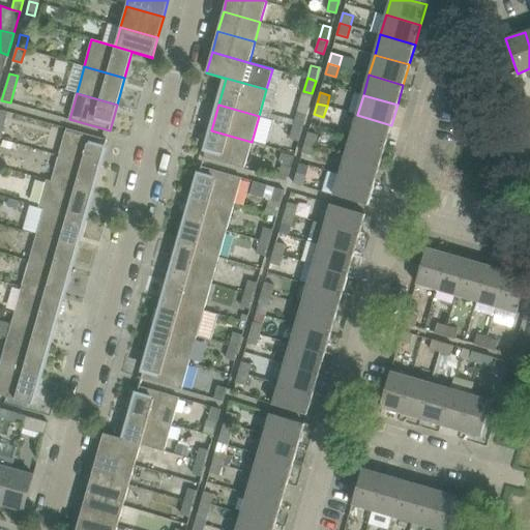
[(524,121),(529,119),(529,109),(529,108),(521,111),(524,121)]
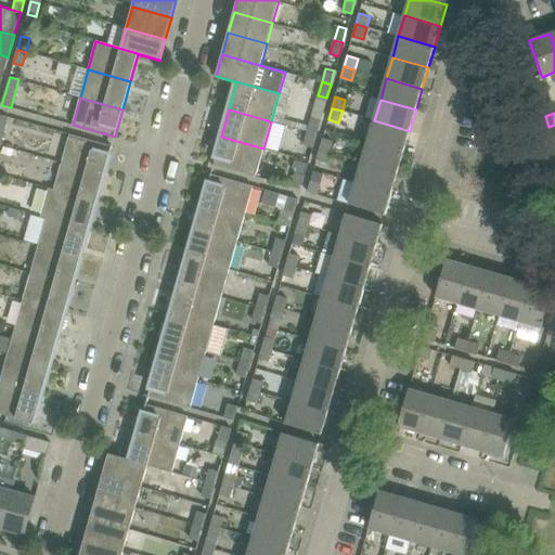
[(307,131),(315,134),(320,120),(311,118),(307,131)]
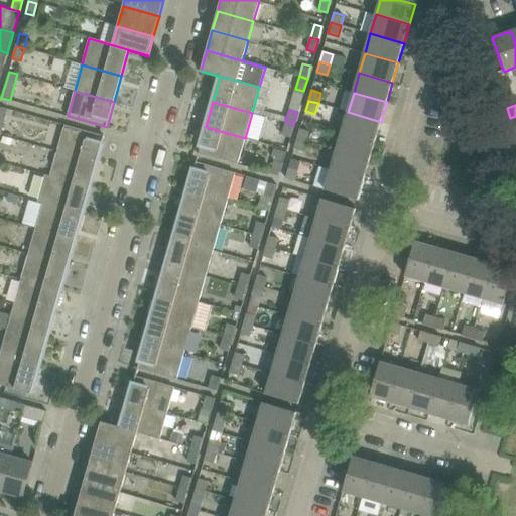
[(375,141),(381,122),(348,112),(342,131),(375,141)]
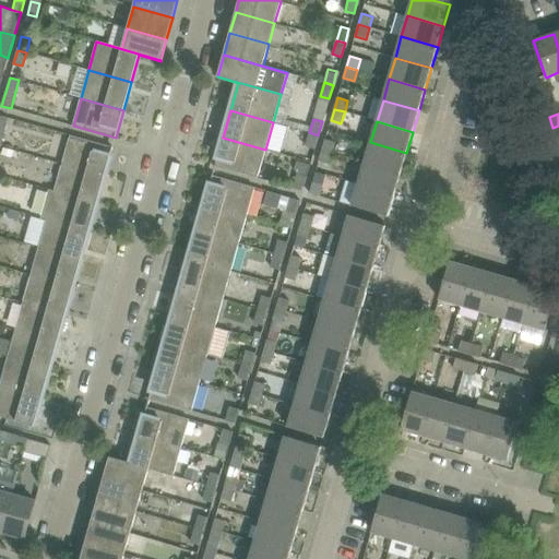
[(306,146),(314,149),(318,135),(309,132),(306,146)]
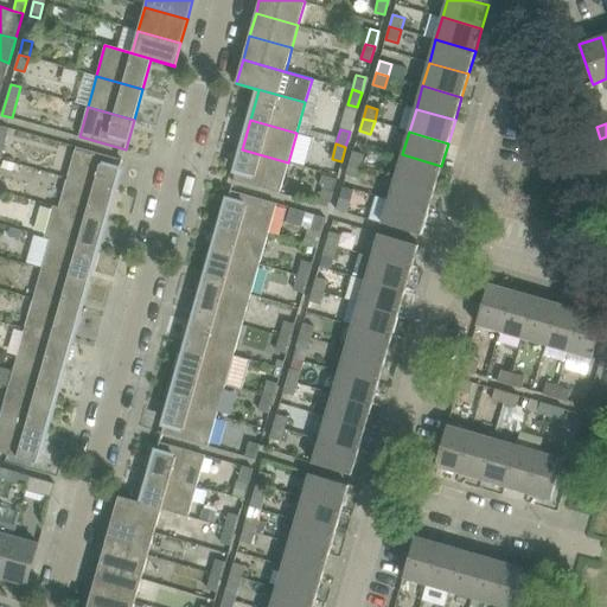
[(76,147),(68,177),(114,190),(122,160),(76,147)]
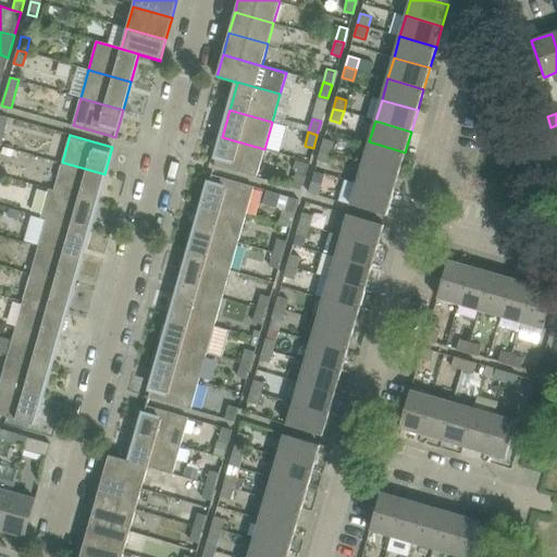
[(264,149),(222,137),(214,165),(257,177),(264,149)]
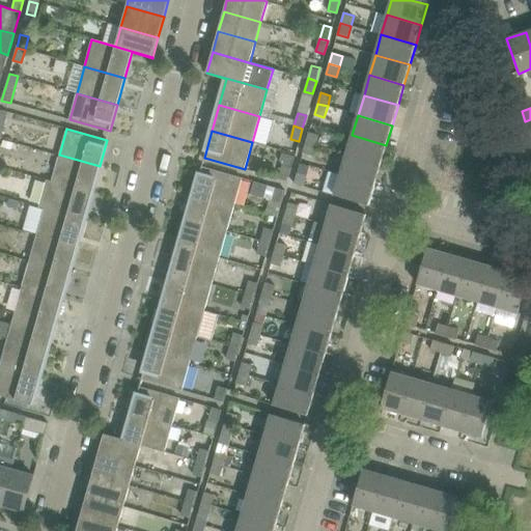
[(318,136),(308,133),(305,143),(315,146),(318,136)]
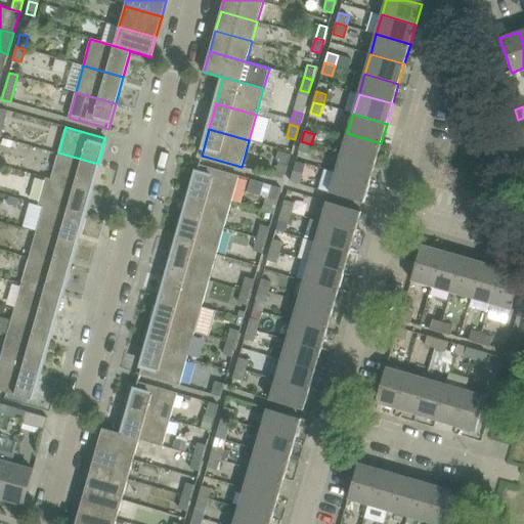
[(381,143),(347,133),(342,154),(376,163),(381,143)]
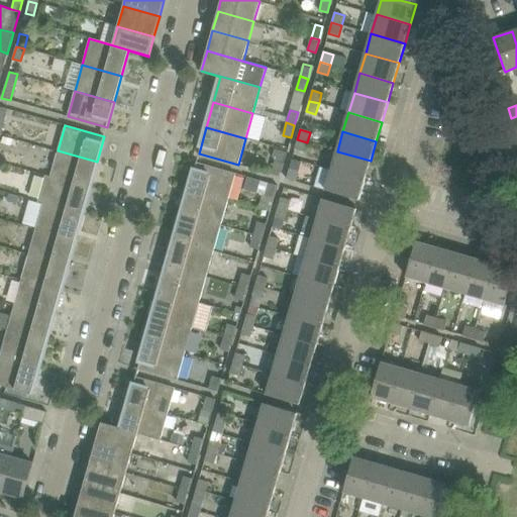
[(304,153),(307,142),(297,139),(294,150),(304,153)]
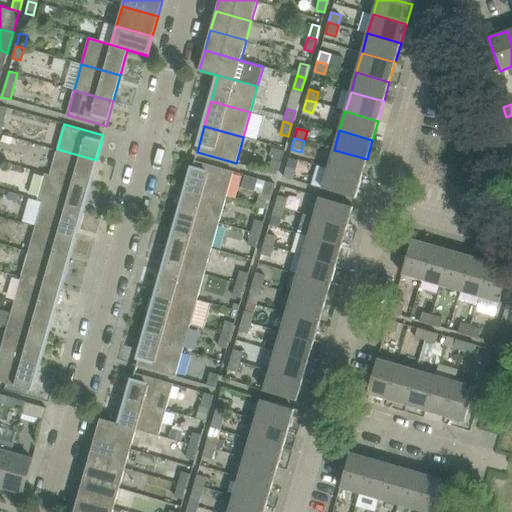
[(89,186),(96,160),(57,149),(50,175),(89,186)]
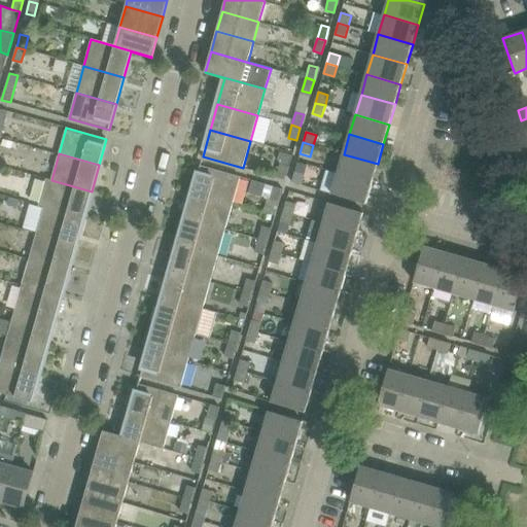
[(372,184),(378,164),(344,154),(338,174),(372,184)]
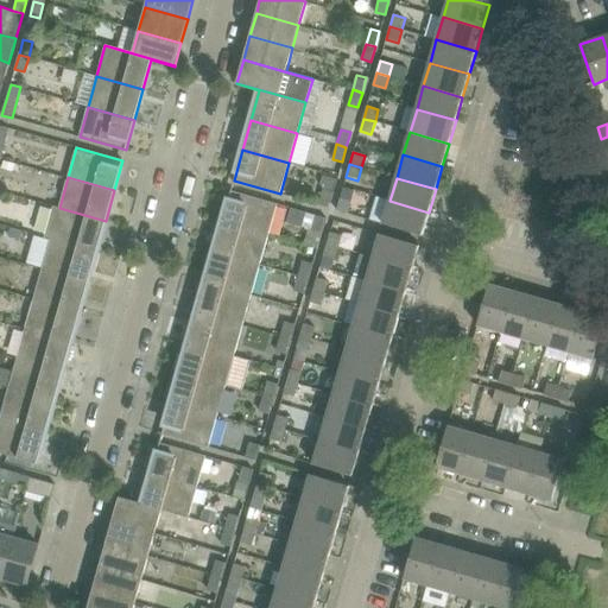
[(328,208),(333,192),(323,190),(318,204),(328,208)]
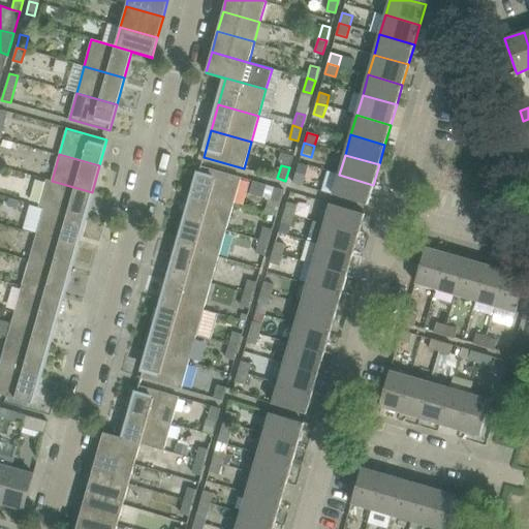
[(200,166),(193,192),(234,204),(241,178),(200,166)]
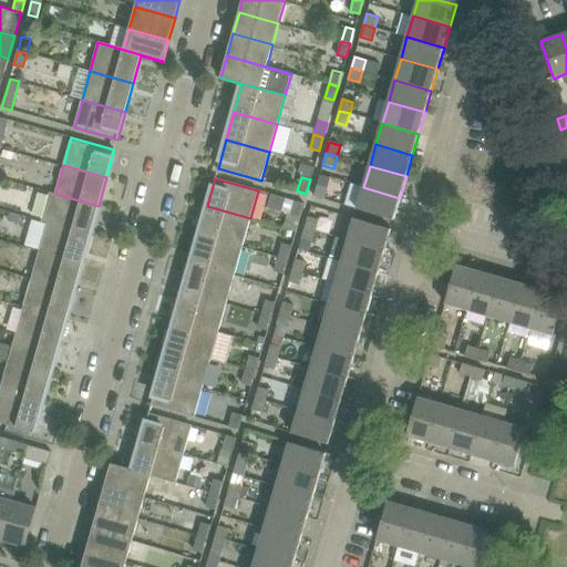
[(328,187),(317,184),(313,196),(325,199),(328,187)]
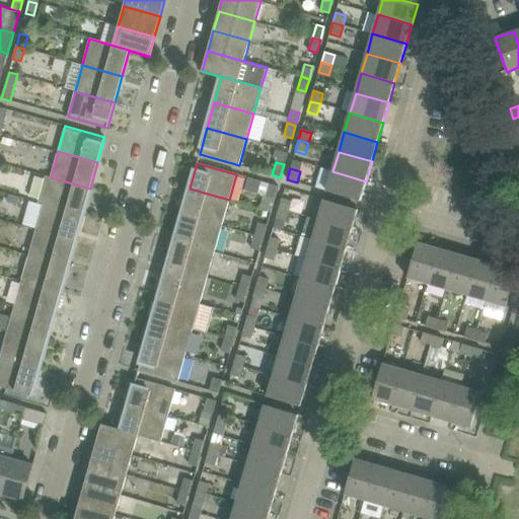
[(366,181),(332,171),(326,191),(361,201),(366,181)]
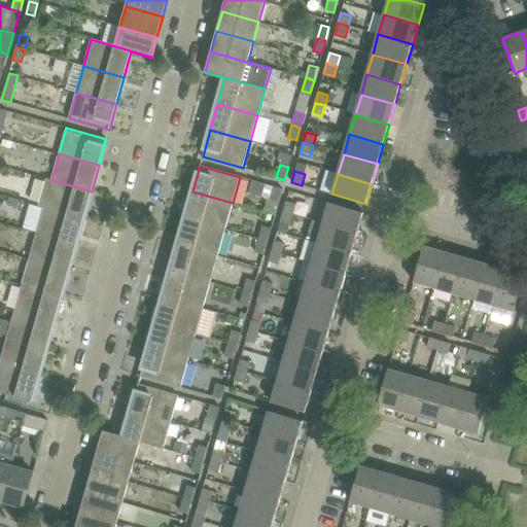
[(46,179),(39,205),(84,218),(92,191),(51,180),(46,179)]
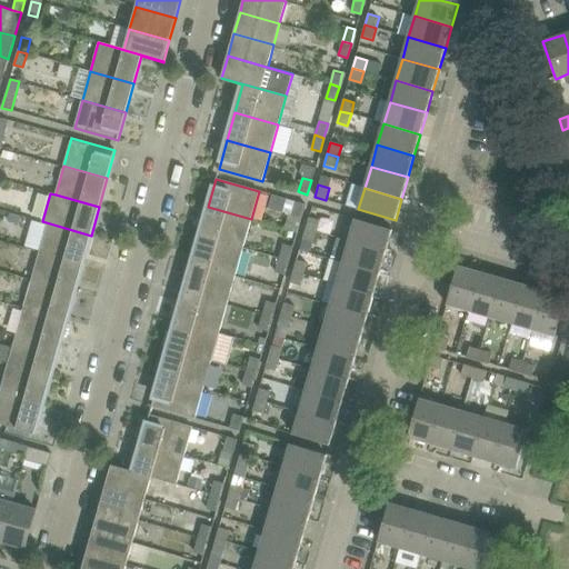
[(288,199),(273,195),(269,208),(285,212),(288,199)]
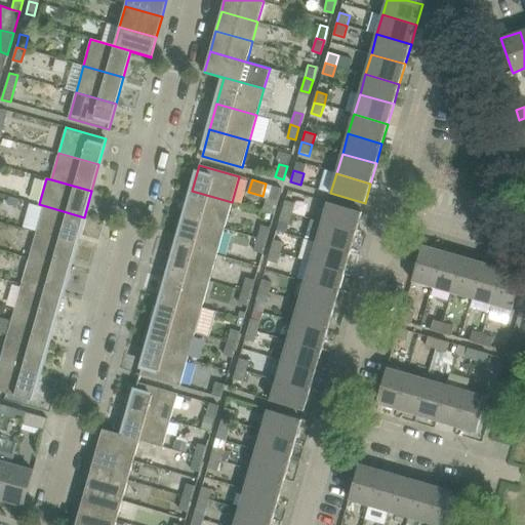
[(281,188),(273,186),(269,199),(277,201),(281,188)]
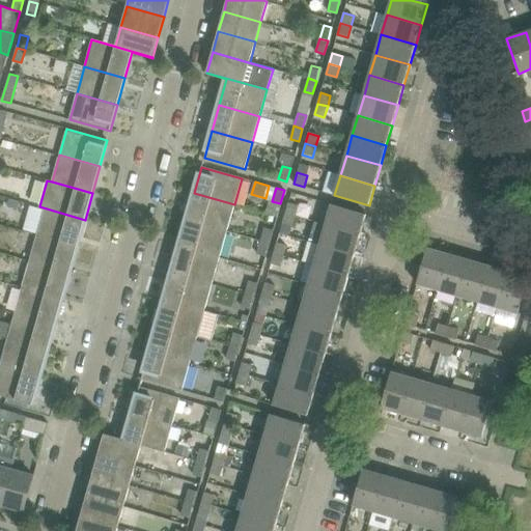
[(194,193),(187,220),(227,231),(234,204),(194,193)]
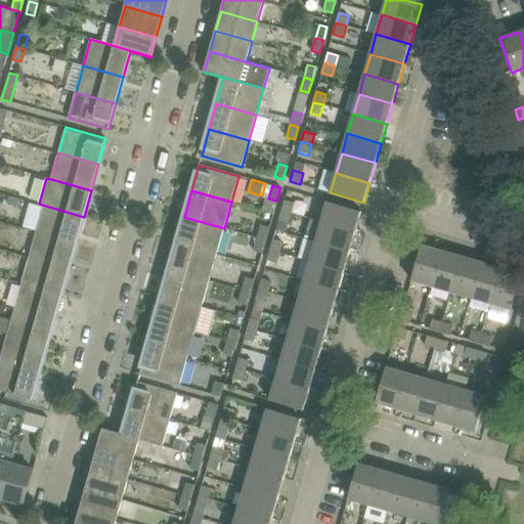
[(295,203),(285,200),(281,210),(292,213),(295,203)]
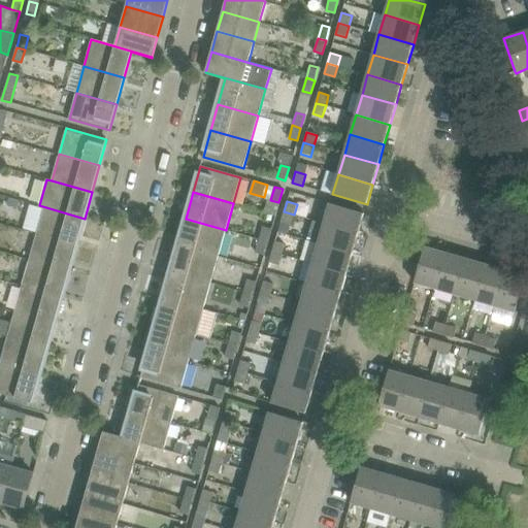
[(324,223),(358,233),(364,213),(330,203),(324,223)]
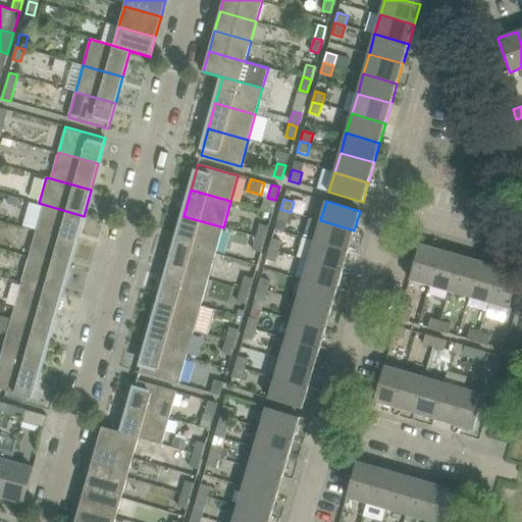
[(75,242),(84,216),(39,203),(38,204),(43,205),(37,230),(75,242)]
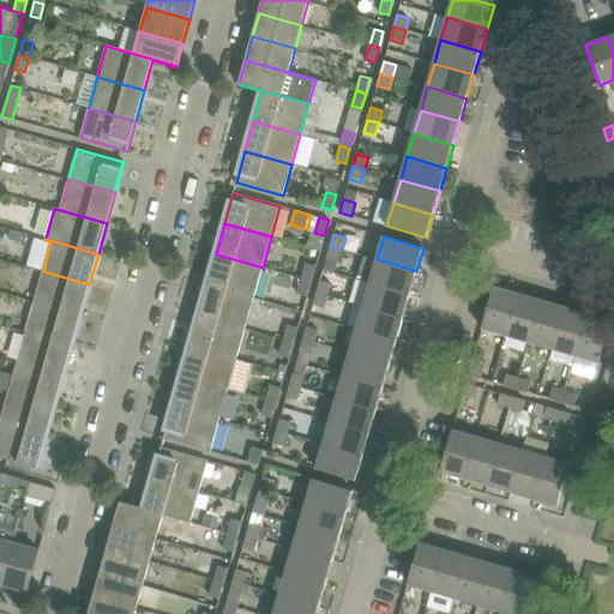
[(338,262),(342,250),(330,246),(326,259),(338,262)]
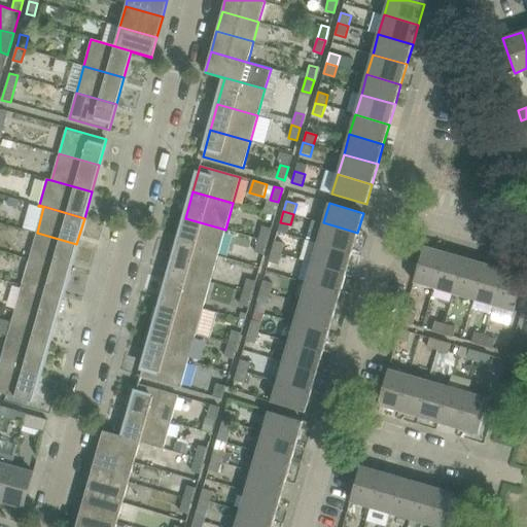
[(185,218),(178,244),(217,255),(225,230),(185,218)]
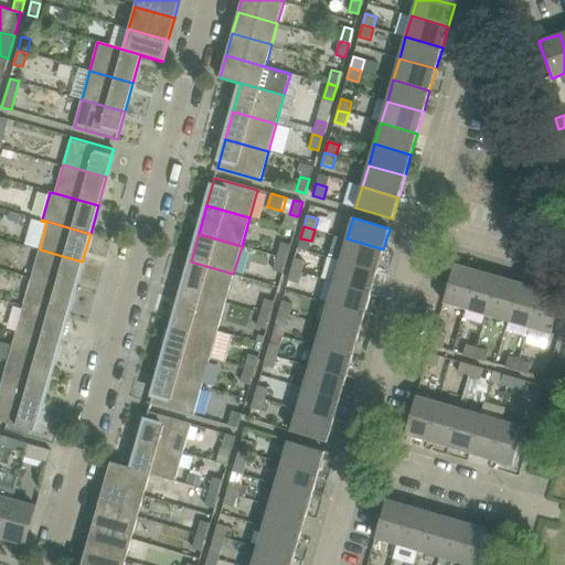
[(377,270),(383,249),(347,238),(341,260),(377,270)]
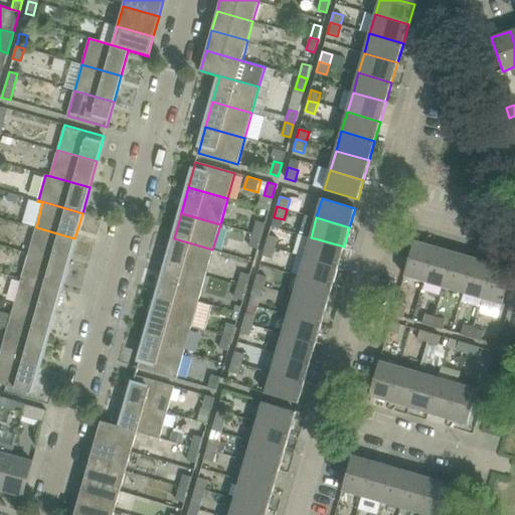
[(252,233),(261,235),(265,223),(256,220),(252,233)]
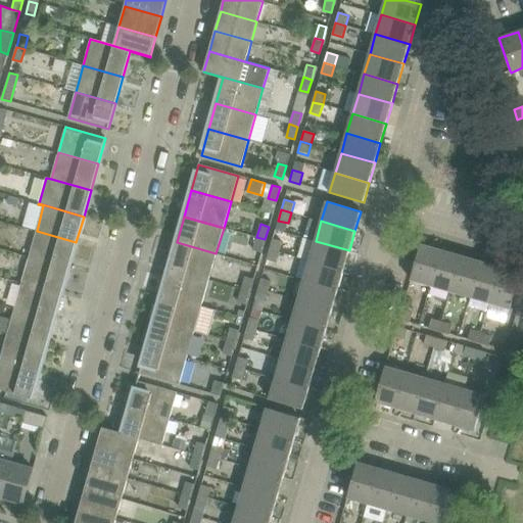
[(37,231),(29,257),(68,269),(76,242),(37,231)]
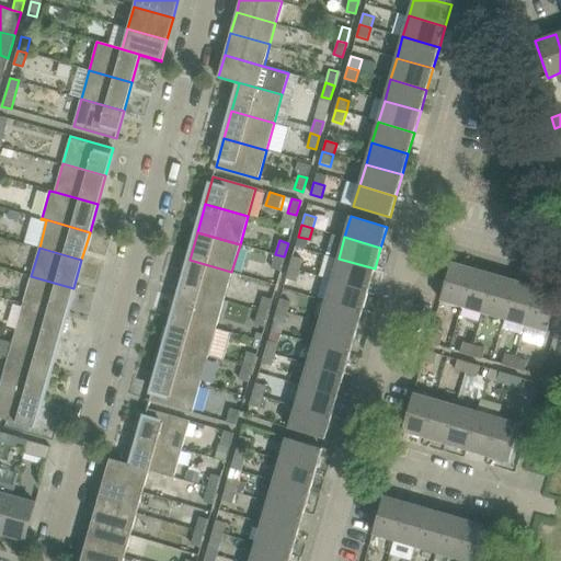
[(272,268),(279,271),(284,256),(275,254),(272,268)]
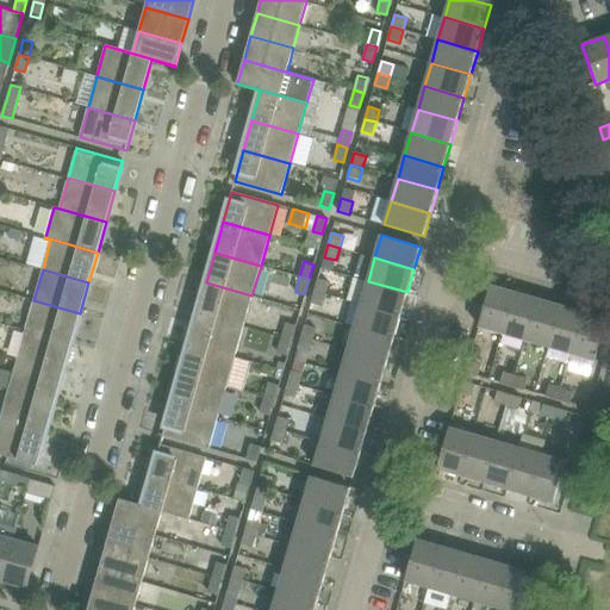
[(330,281),(318,278),(315,291),(327,294),(330,281)]
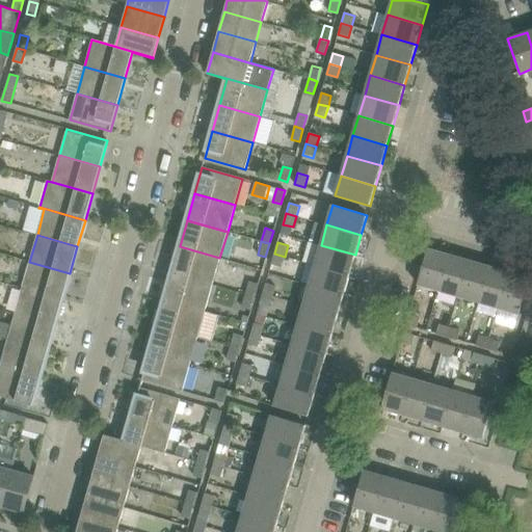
[(315,265),(349,275),(355,255),(321,245),(315,265)]
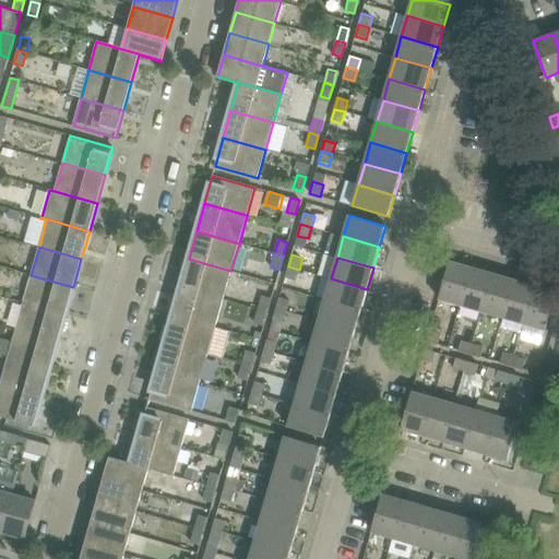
[(189,259),(180,287),(223,299),(230,271),(189,259)]
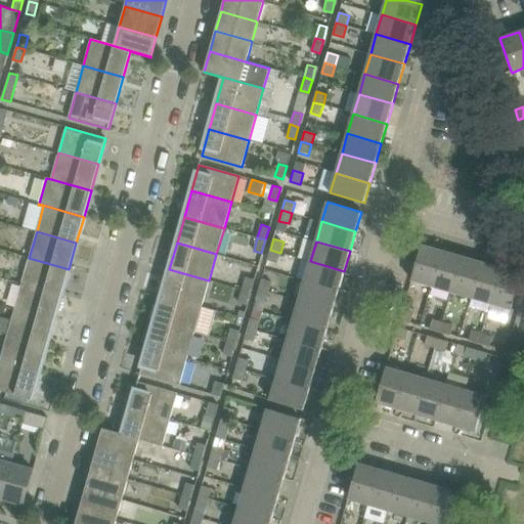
[(422,245),(411,280),(431,286),(441,251),(422,245)]
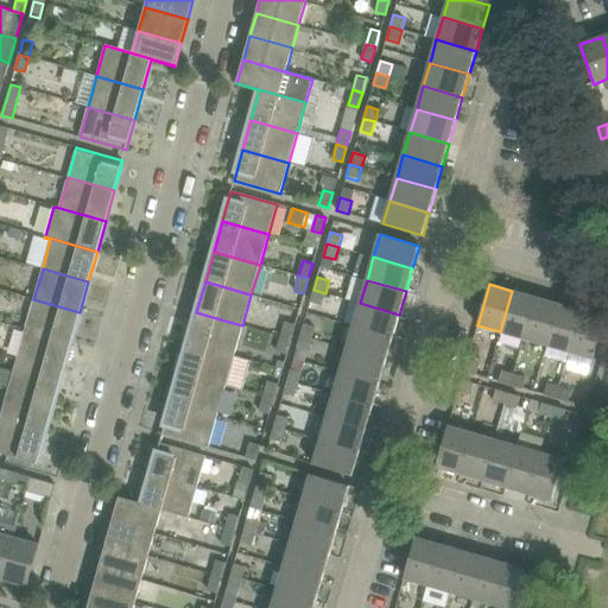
[(322,305),(325,293),(314,290),(310,302),(322,305)]
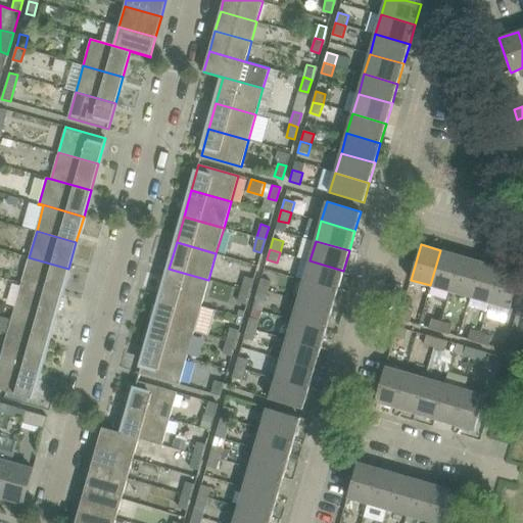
[(440,250),(430,285),(450,291),(461,256),(440,250)]
